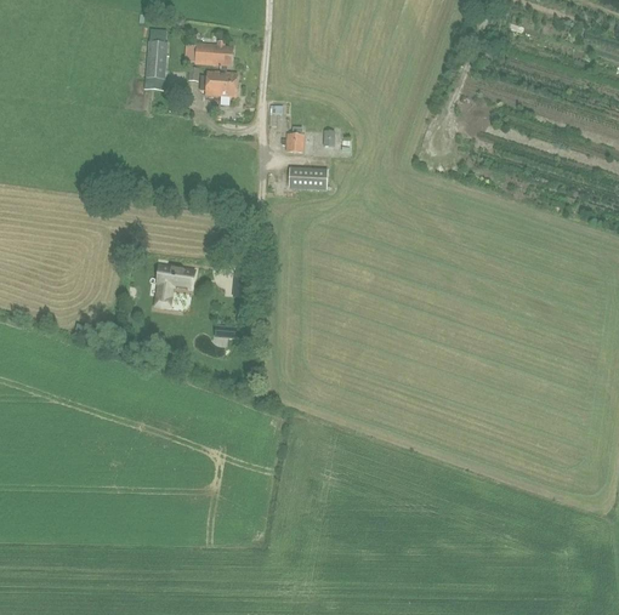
[(166,39),(148,36),(145,73),(163,74),(166,39)]
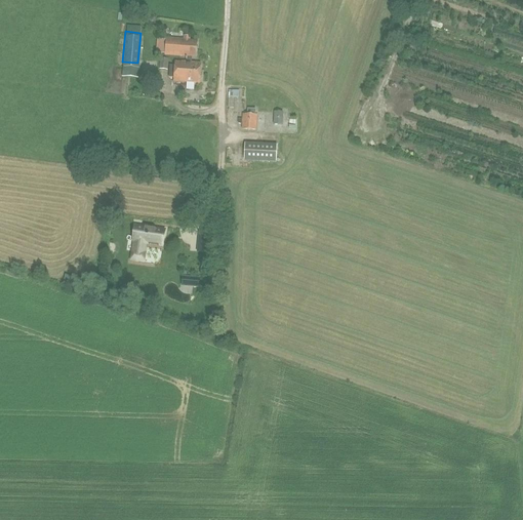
[(186,51),(185,58),(190,58),(191,51),(195,52),(196,37),(189,36),(189,32),(183,32),(182,35),(165,34),(164,49),(186,51)]
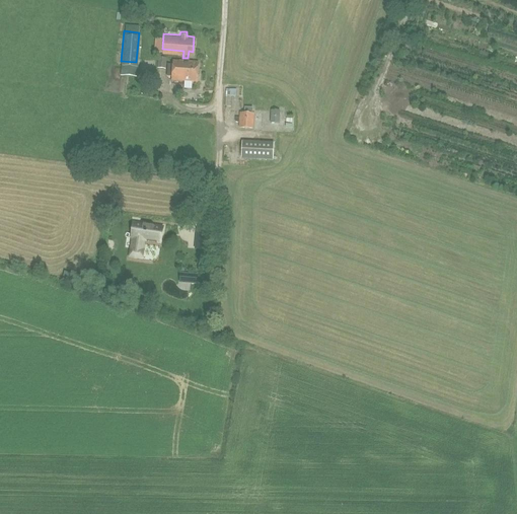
[(197,59),(188,58),(182,58),(171,57),(171,60),(167,60),(166,73),(170,73),(170,76),(196,78),(197,59)]
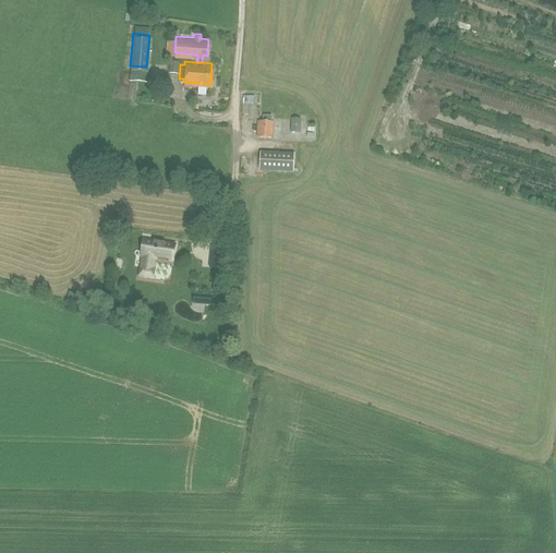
[(241,91),(240,109),(248,110),(248,99),(252,99),(252,91),(241,91)]
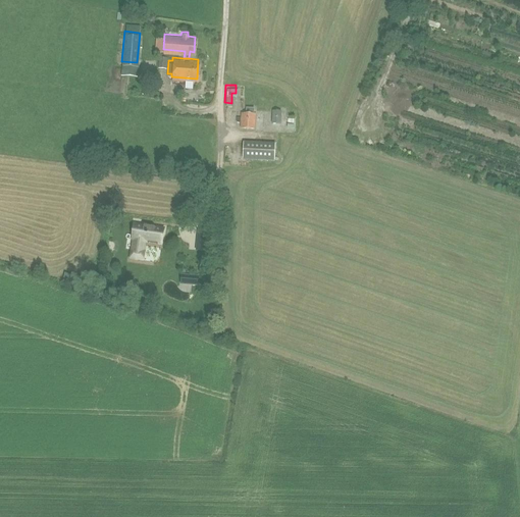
[(271,106),(270,118),(279,119),(280,106),(271,106)]
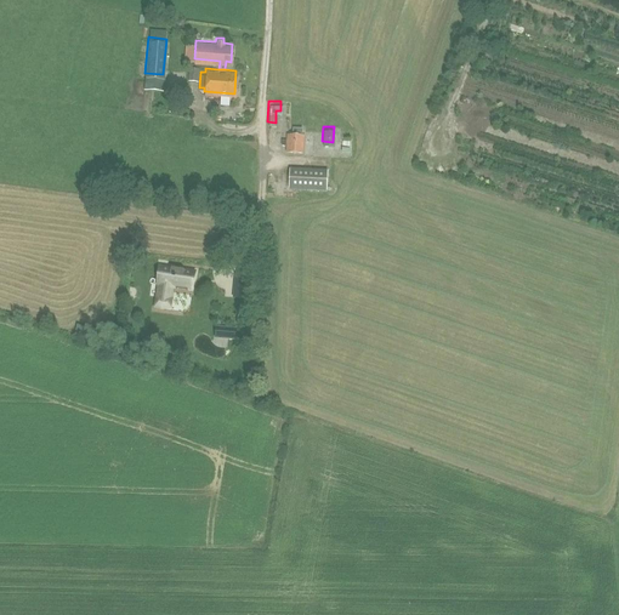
[(302,148),(302,130),(285,129),(285,147),(302,148)]
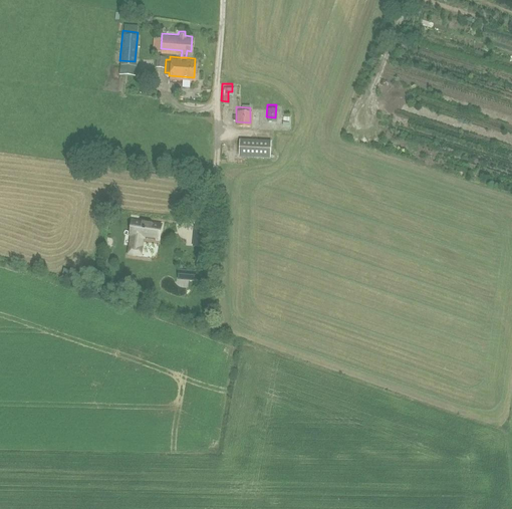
[(238,136),(237,152),(269,153),(270,137),(238,136)]
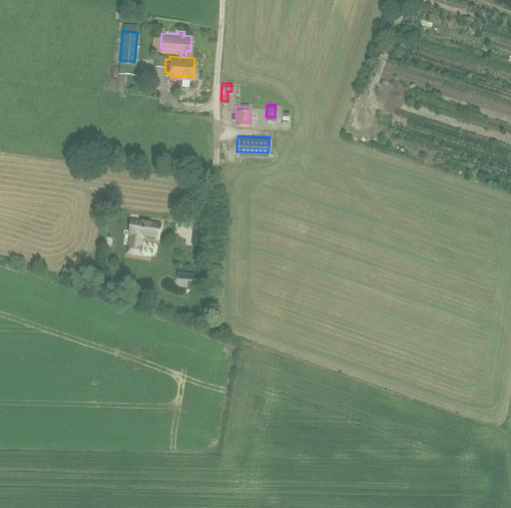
[(158,220),(130,216),(128,230),(129,230),(127,240),(126,249),(138,250),(139,242),(140,232),(156,234),(158,220)]
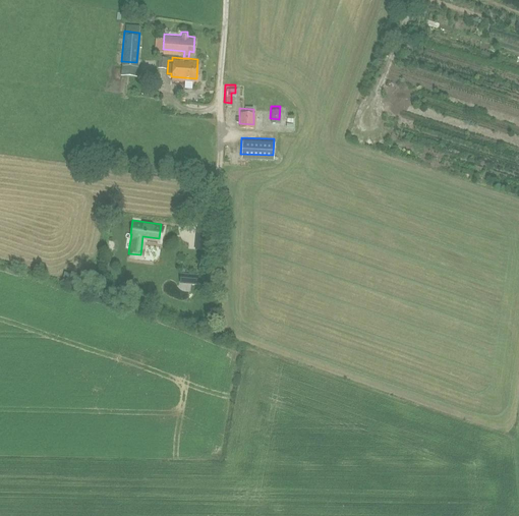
[(194,245),(212,246),(212,238),(195,237),(194,245)]
